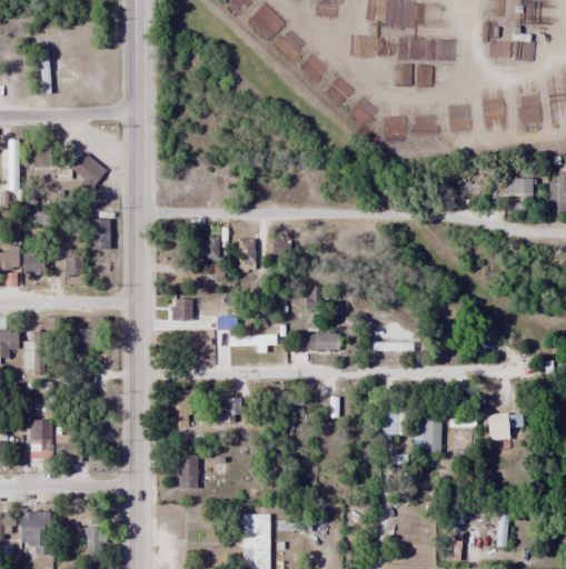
[(549,182),(549,213),(565,212),(565,168),(556,169),(556,182),(549,182)]
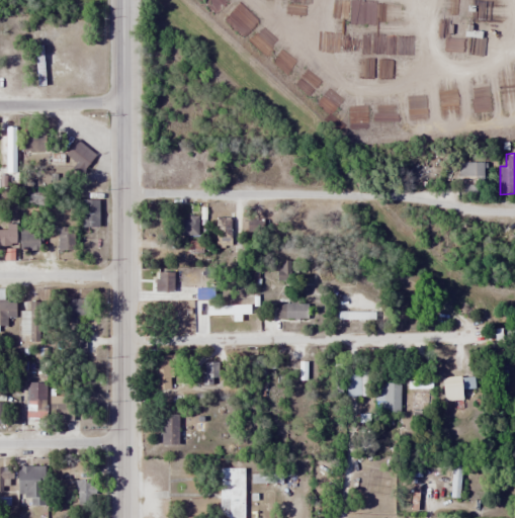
[(48,189),(27,189),(27,203),(48,203),(48,189)]
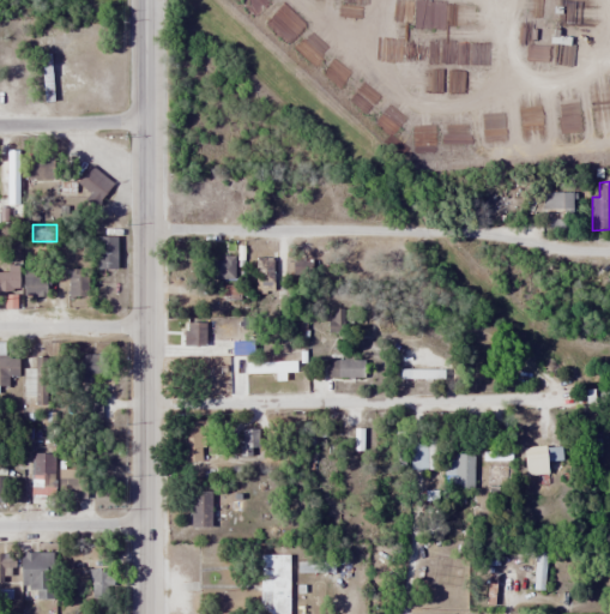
[(120,235),(98,235),(98,269),(120,269),(120,235)]
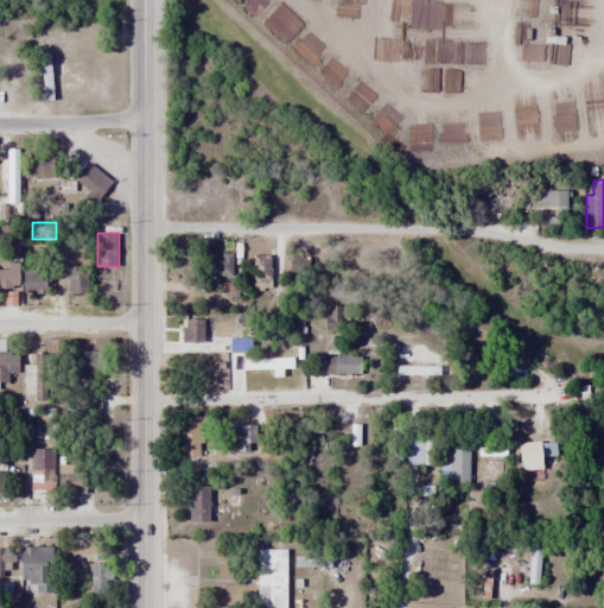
[(208,254),(208,276),(234,276),(234,254),(208,254)]
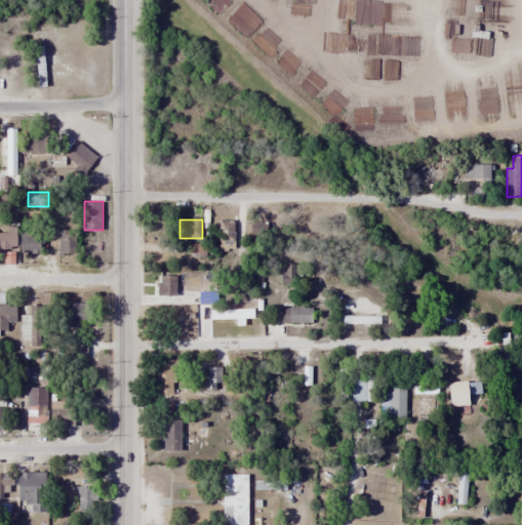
[(42,253),(42,227),(22,227),(21,252),(42,253)]
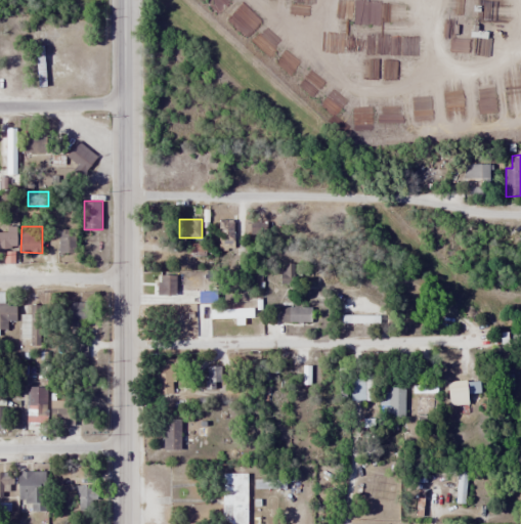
[(16,227),(0,227),(0,248),(16,249),(16,227)]
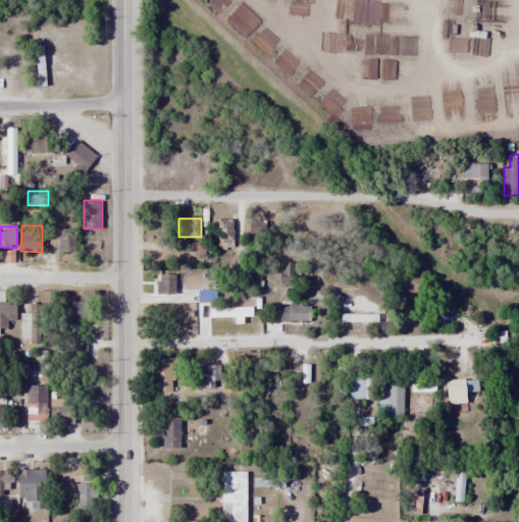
[(61,231),(62,250),(72,249),(71,231),(61,231)]
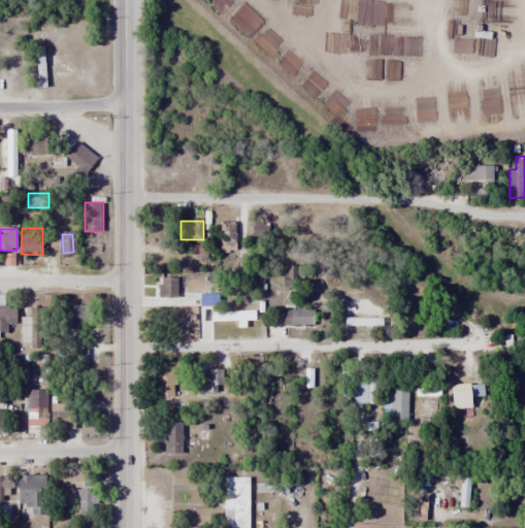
[(285,286),(297,286),(297,264),(285,264),(285,286)]
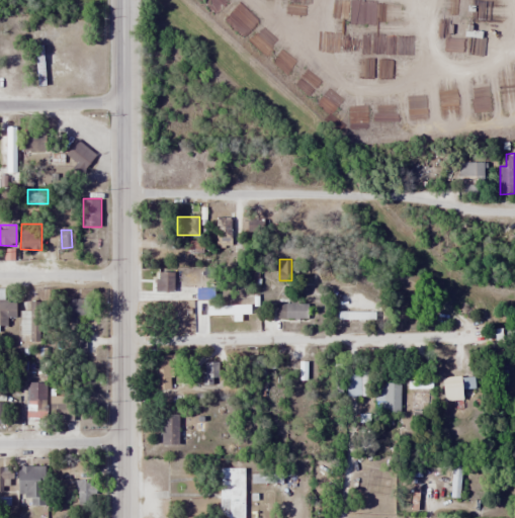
[(153,291),(175,291),(175,271),(153,271),(153,291)]
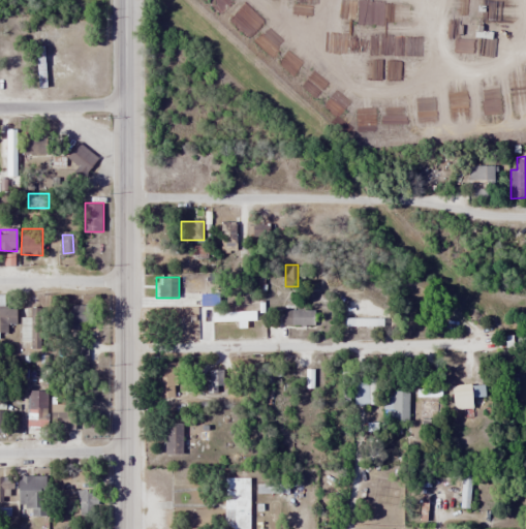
[(0,332),(8,333),(8,324),(17,324),(17,305),(0,305),(0,332)]
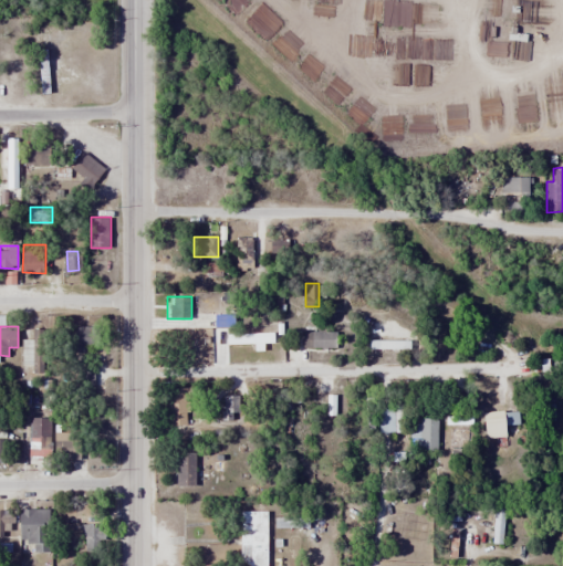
[(93,326),(75,326),(75,352),(93,352),(93,326)]
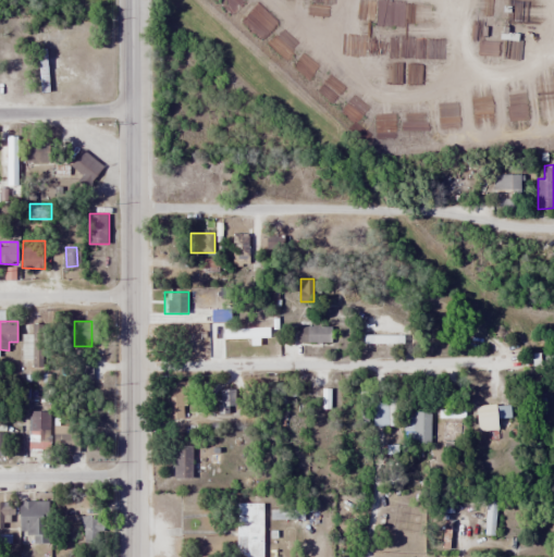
[(332,325),(298,325),(298,343),(332,343),(332,325)]
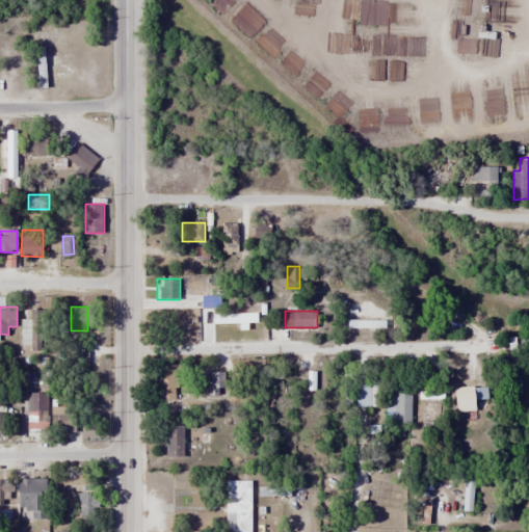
[(167,340),(184,340),(184,313),(167,313),(167,340)]
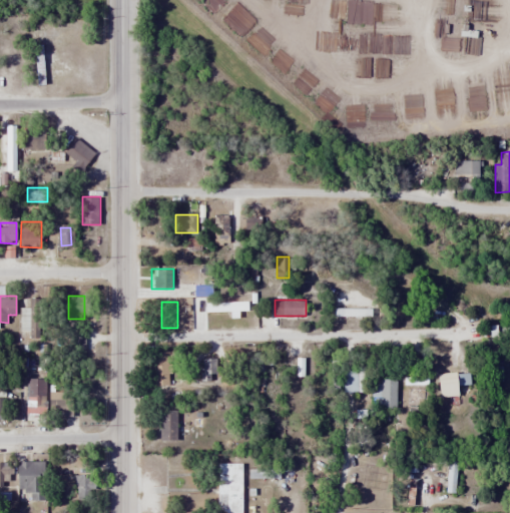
[(30,308),(22,308),(22,329),(30,329),(30,308)]
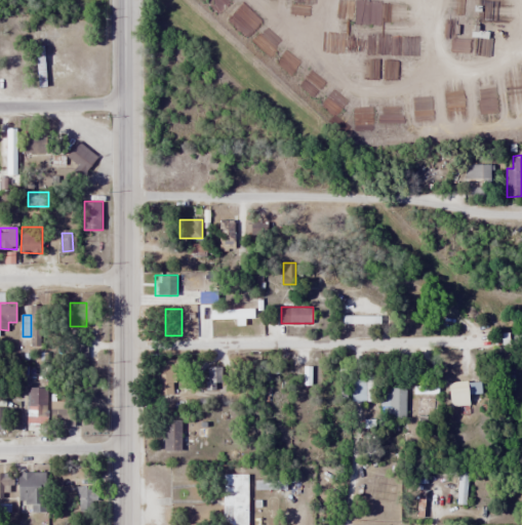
[(500,332),(500,345),(521,345),(521,332),(500,332)]
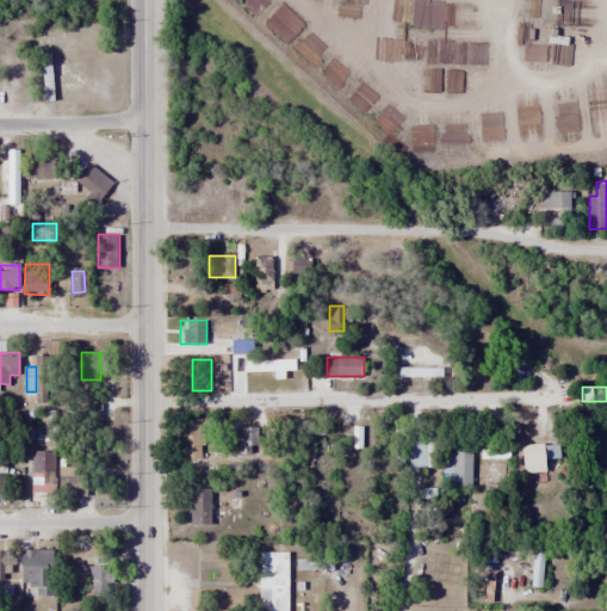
[(203,458),(203,419),(185,419),(185,458),(203,458)]
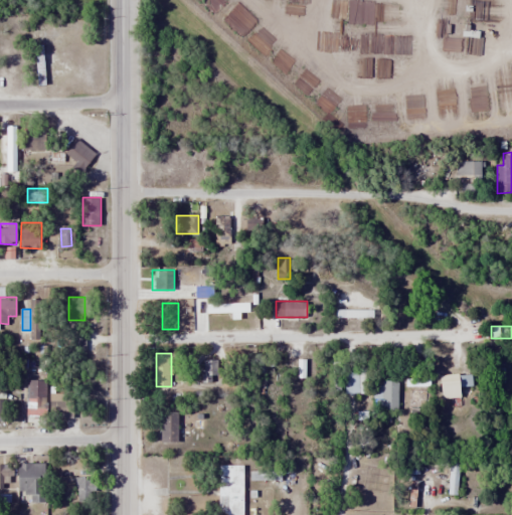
[(204,361),(204,381),(219,381),(219,361),(204,361)]
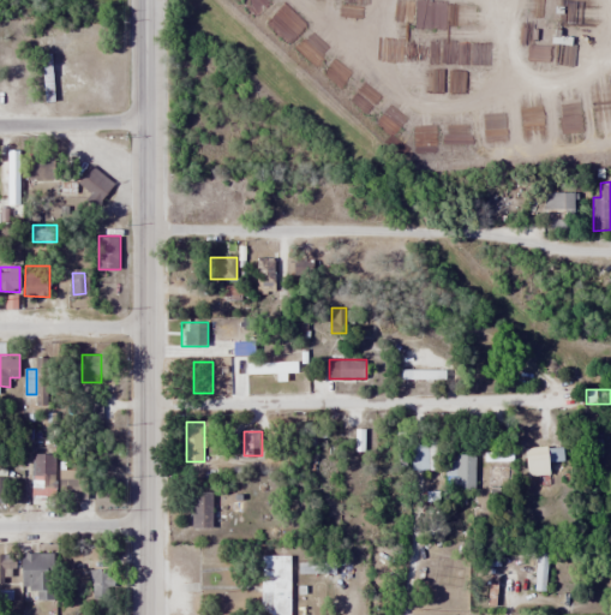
[(550,447),(526,447),(526,475),(550,475),(550,447)]
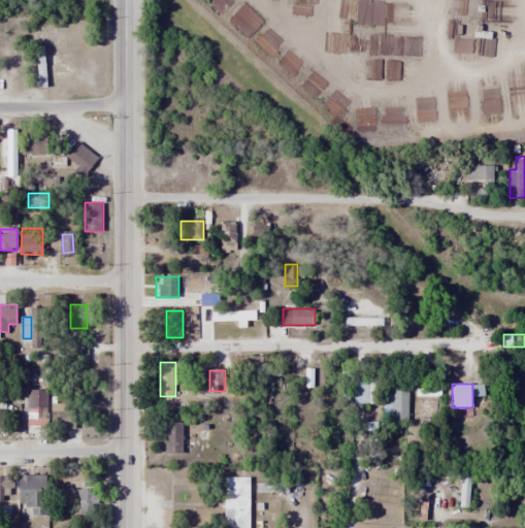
[(386,420),(409,420),(409,387),(386,387),(386,420)]
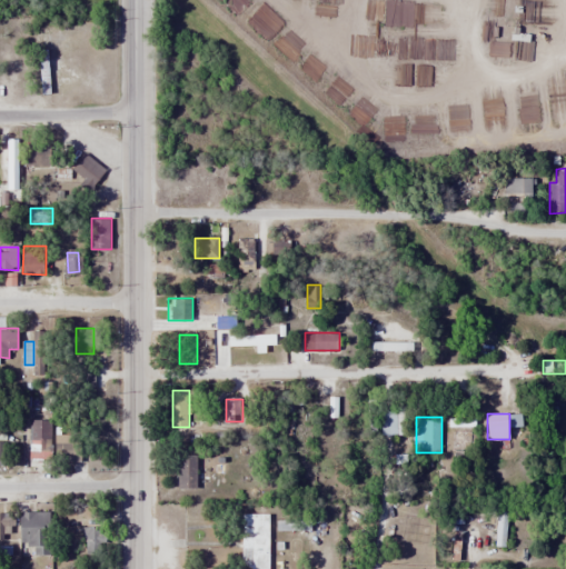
[(30,467),(52,467),(52,420),(30,420),(30,467)]
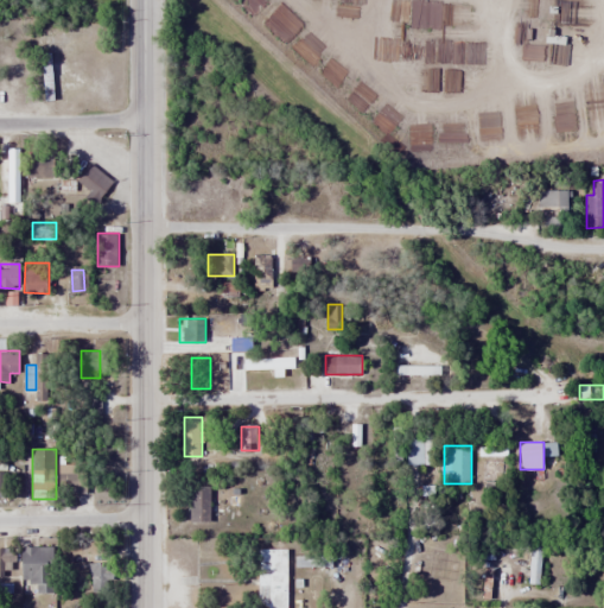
[(84,493),(84,469),(62,469),(62,493),(84,493)]
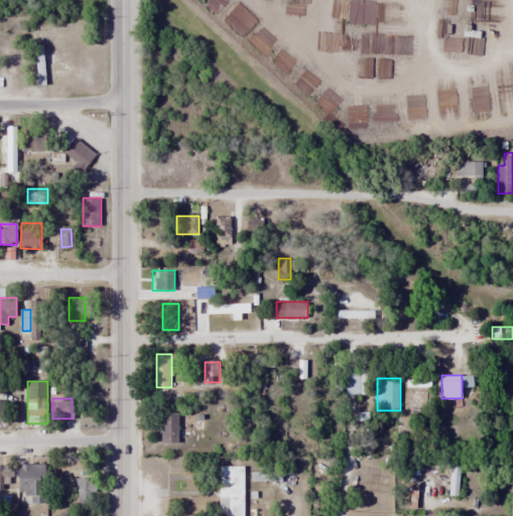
[(0,419),(8,420),(8,400),(0,399),(0,419)]
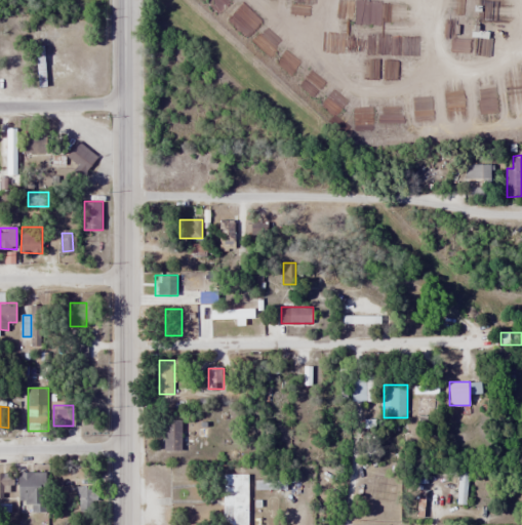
[(165,420),(165,450),(183,450),(183,420),(165,420)]
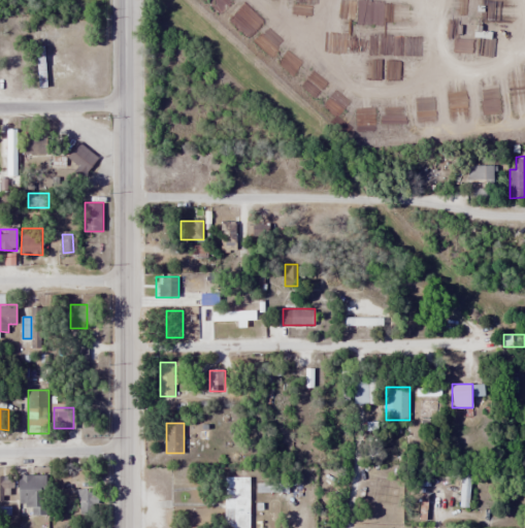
[(47,475),(20,475),(20,505),(34,505),(34,514),(47,514),(47,475)]
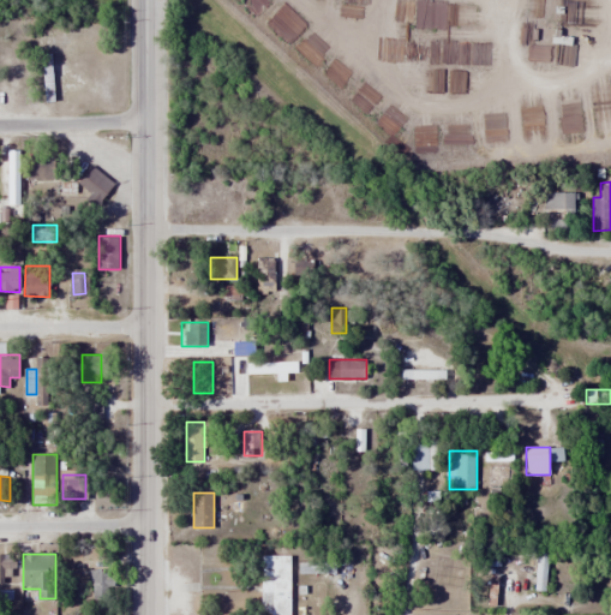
[(0,555),(0,581),(16,583),(16,555),(0,555)]
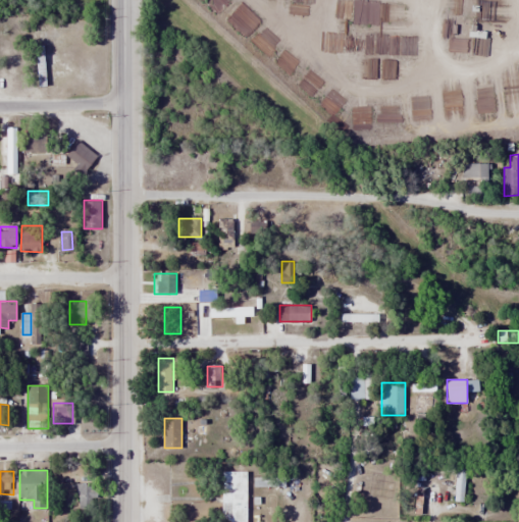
[(223,521),(248,521),(248,471),(223,471),(223,521)]
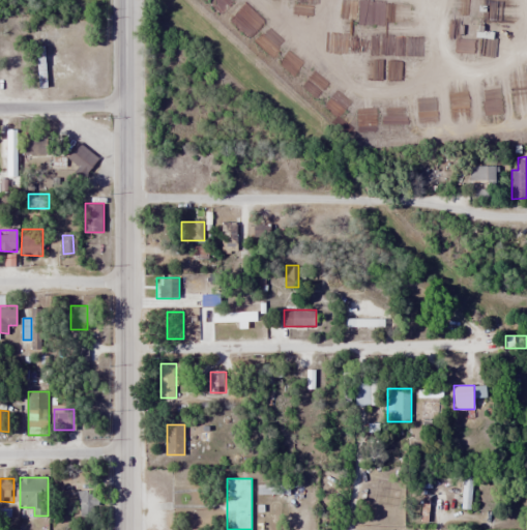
[(98,516),(98,491),(78,491),(78,516),(98,516)]
